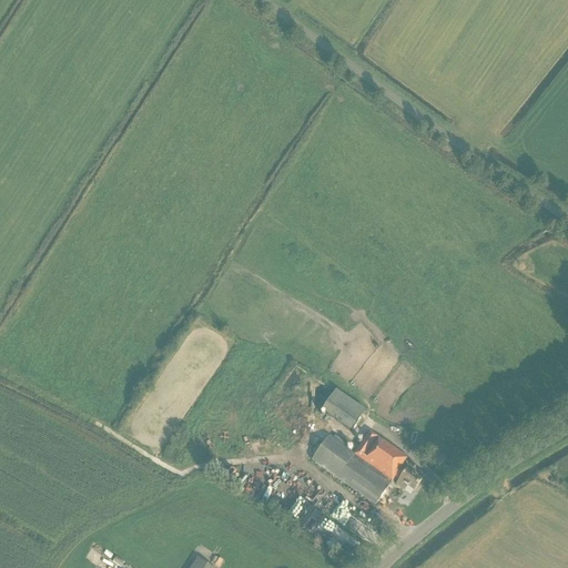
[(283,386),(276,392),(286,401),(292,395),(283,386)]
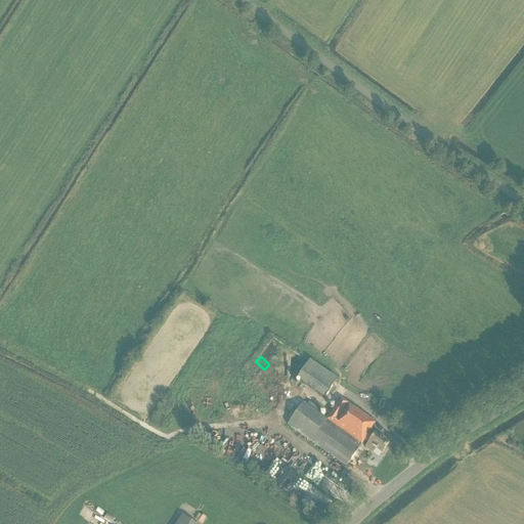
[(310,361),(308,365),(298,381),(324,398),(337,380),(310,361)]
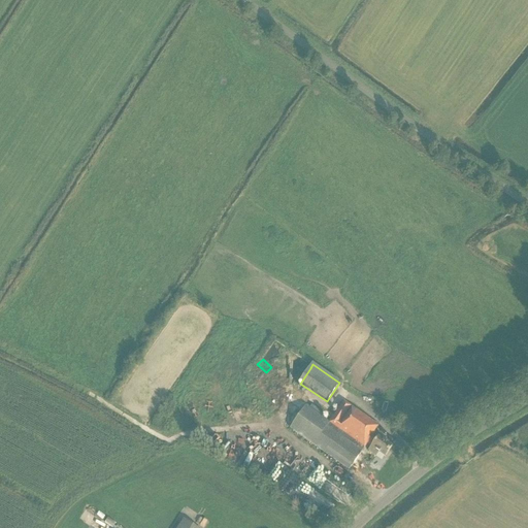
[(222,418),(233,417),(232,400),(221,401),(222,418)]
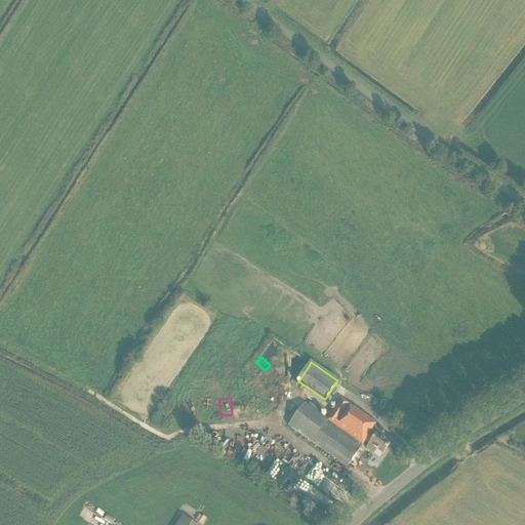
[(375,436),(370,434),(372,431),(371,430),(375,423),(341,401),(328,420),(363,444),(365,442),(369,445),(366,449),(374,454),(375,451),(382,455),(390,444),(375,435),(375,436)]
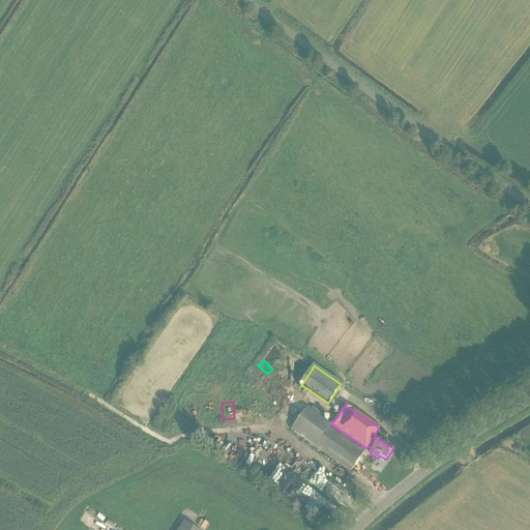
[(366,448),(331,424),(305,408),(290,432),(351,472),(366,448)]
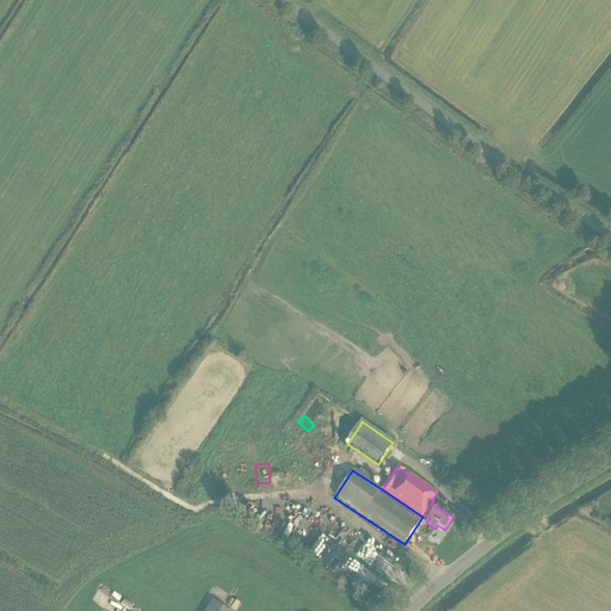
[(115,590),(107,594),(112,602),(119,597),(115,590)]
